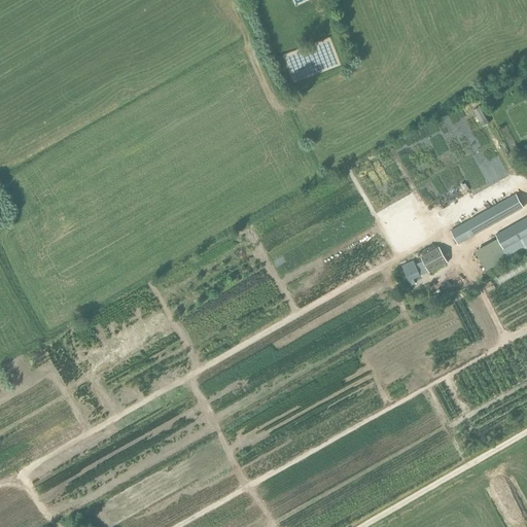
[(516,194),(451,231),(458,245),(523,208),(516,194)]
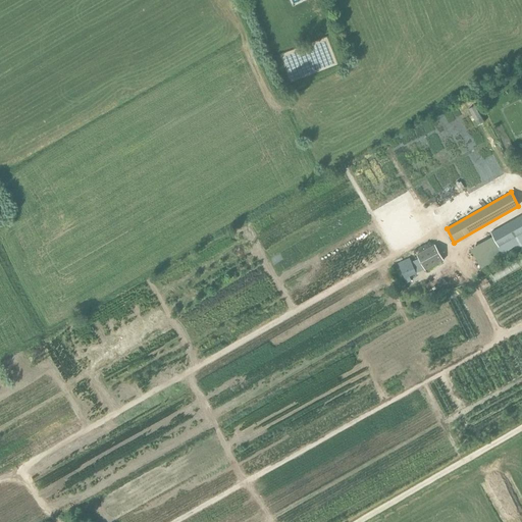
[(521,214),(490,232),(503,255),(521,244),(521,214)]
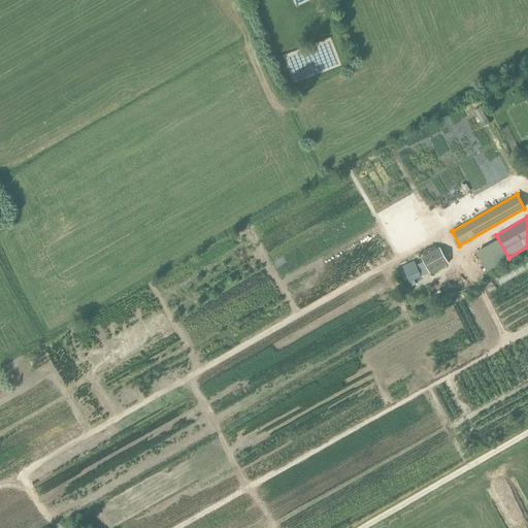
[(449,263),(440,246),(421,257),(430,273),(449,263)]
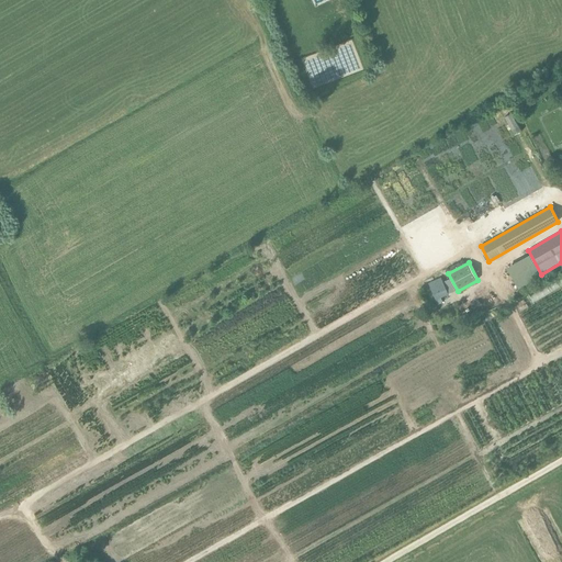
[(448,294),(441,279),(429,283),(438,304),(442,302),(440,298),(448,294)]
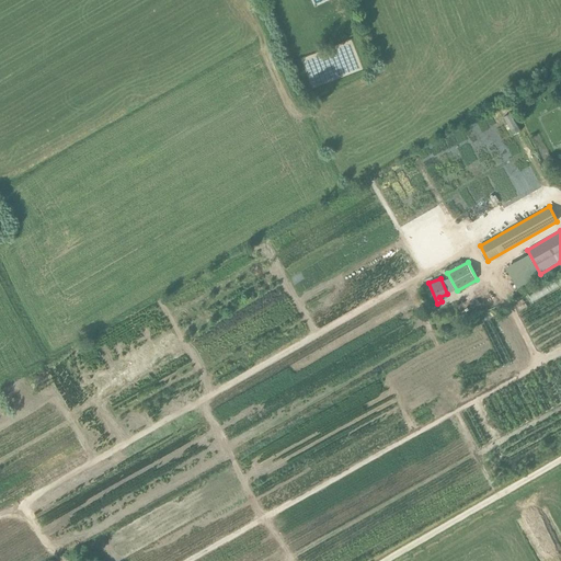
[(533,541),(540,551),(552,542),(544,533),(533,541)]
